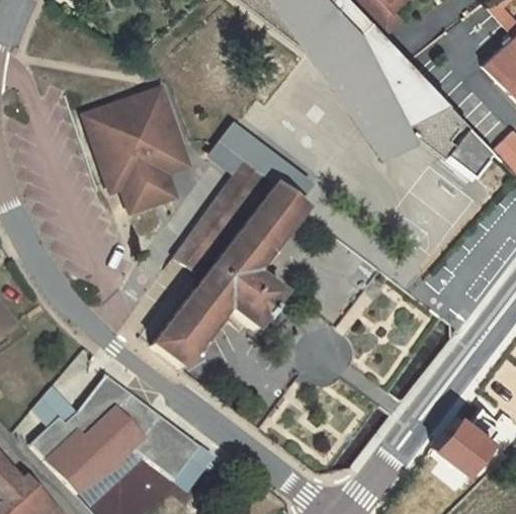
[(474,173),(493,149),(383,33),(352,0),(252,0),(295,33),(328,68),(377,156),(423,136),(474,173)]
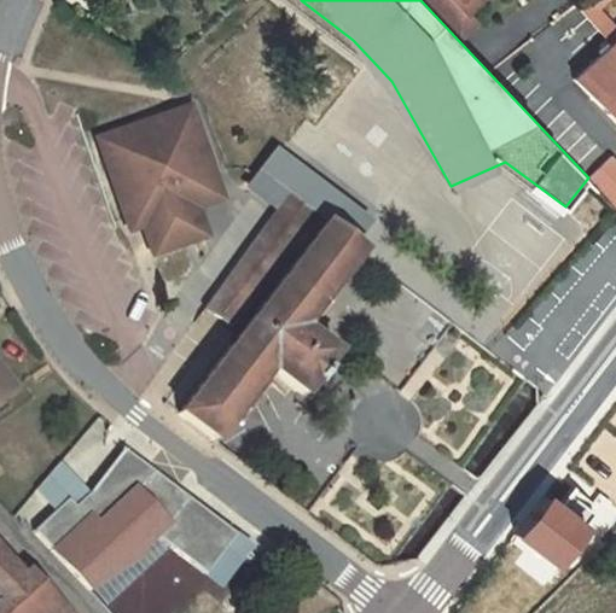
[(420,0),(458,40),(478,21),(466,9),(475,0),(420,0)]
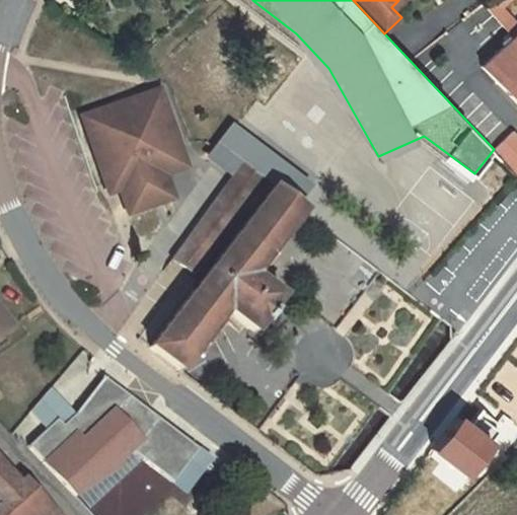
[(490,0),(487,3),(510,29),(516,23),(516,19),(504,4),(509,0),(490,0)]
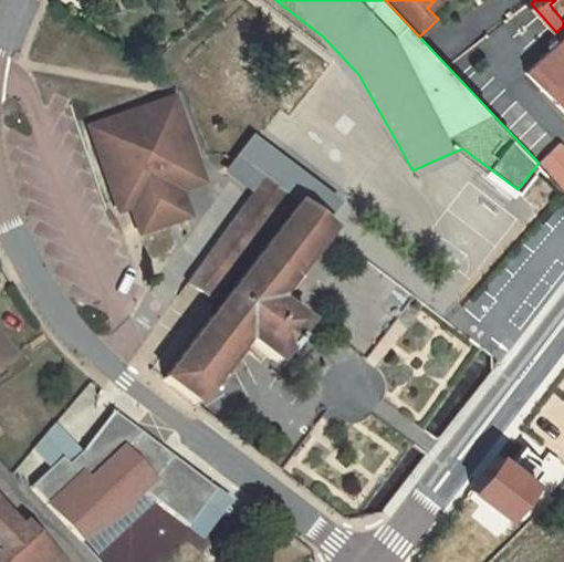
[(563,34),(526,70),(563,107),(563,34)]
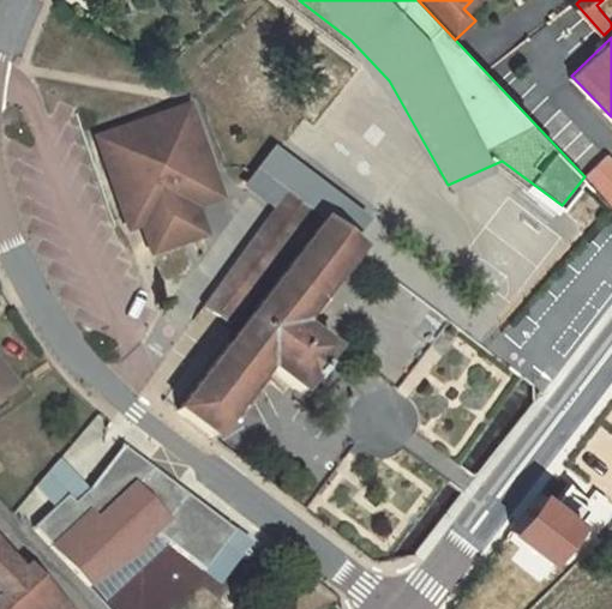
[(191,103),(178,108),(196,116),(191,103)]
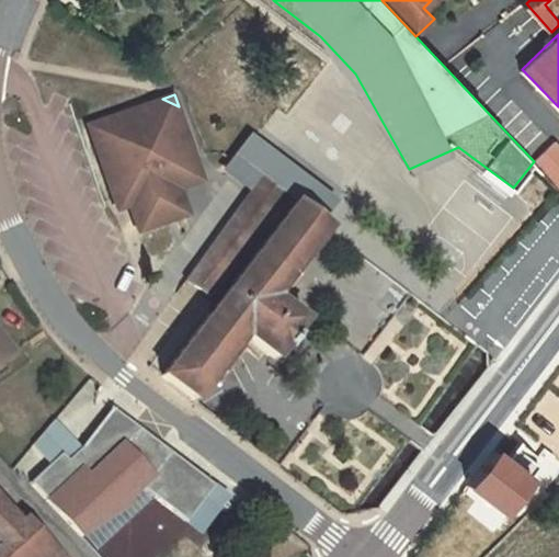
[(103,120),(94,135),(115,194),(132,203),(140,228),(187,212),(179,186),(195,155),(179,106),(162,99),(103,120)]
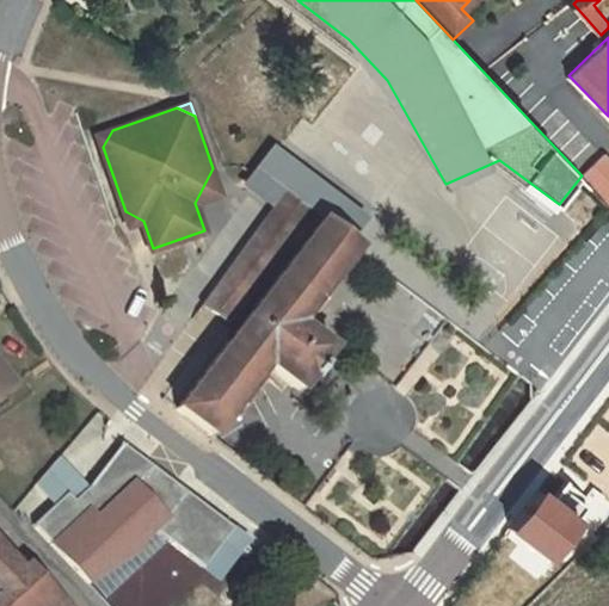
[(99,134),(103,147),(112,130),(99,134)]
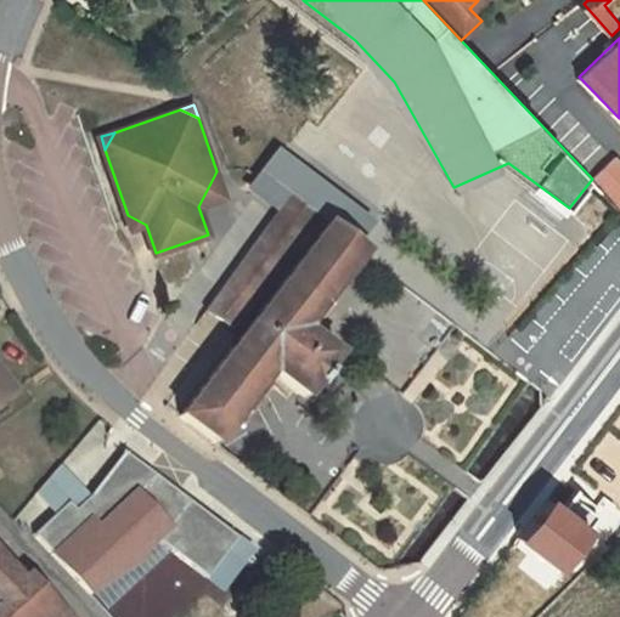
[(372,225),(276,148),(249,182),(281,207),(289,193),(315,213),(327,222),(354,242),(372,225)]
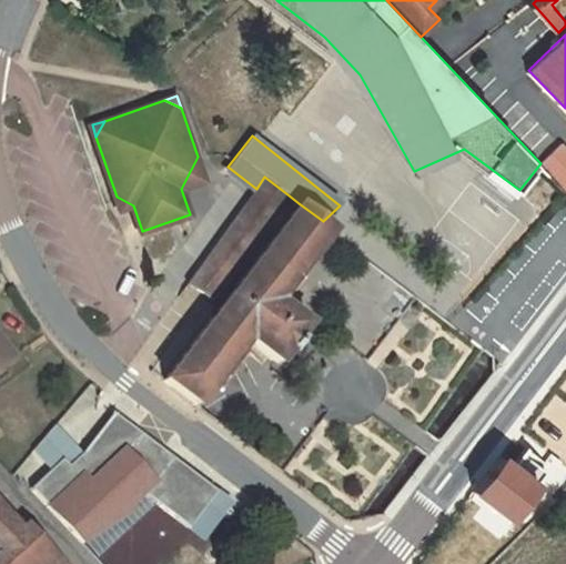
[(565,142),(563,140),(542,160),(565,184),(565,142)]
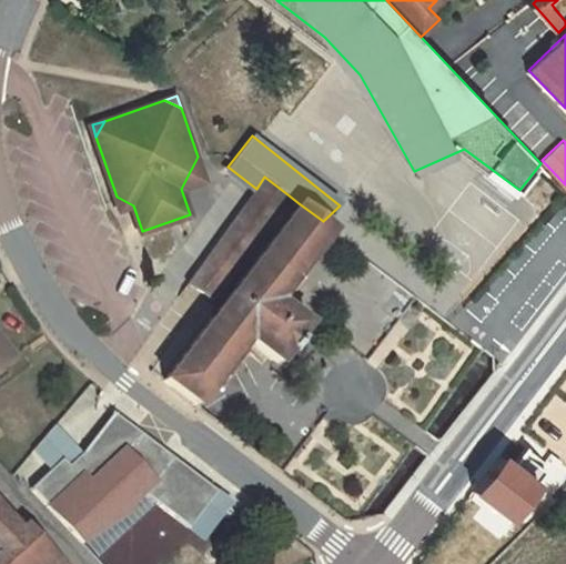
[(205,180),(198,157),(181,189),(205,180)]
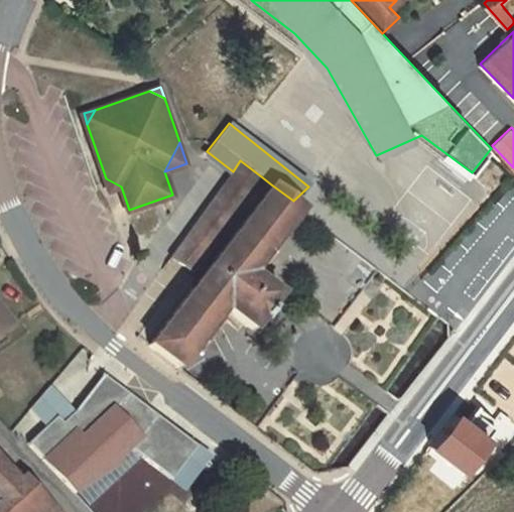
[(233,171),(172,254),(194,270),(261,176),(240,160),(233,171)]
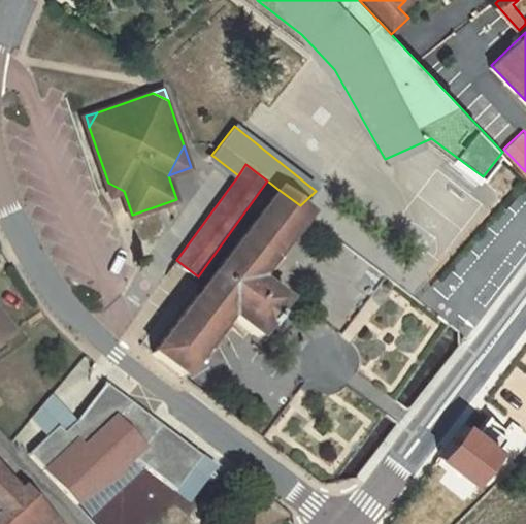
[(124,191),(108,183),(112,194),(124,191)]
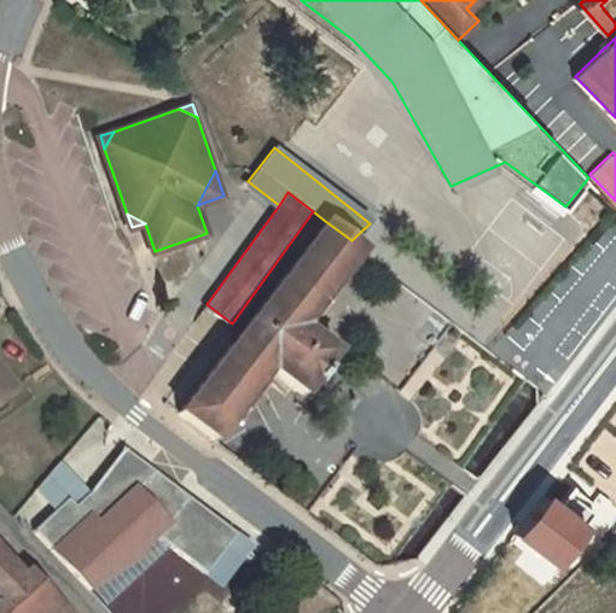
[(179,412),(215,439),(245,402),(253,408),(278,374),(304,393),(337,351),(311,331),(317,323),(309,319),(320,304),(326,310),(337,297),(330,291),(362,249),(352,240),(325,221),(219,360),(179,412)]
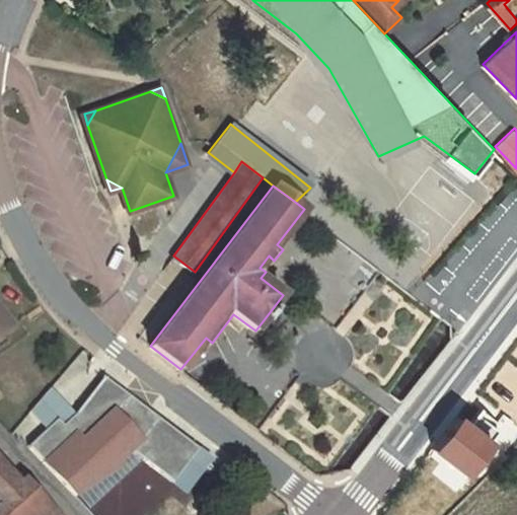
[(269,255),(260,268),(266,272),(274,261),(269,255)]
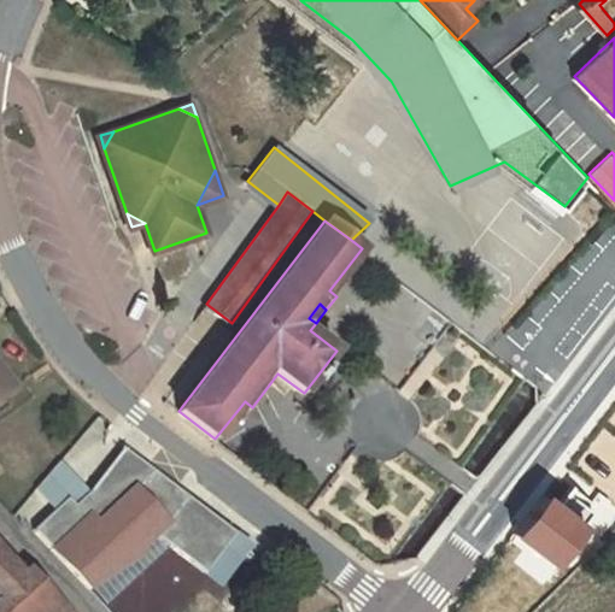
[(0,395),(16,383),(0,363),(0,395)]
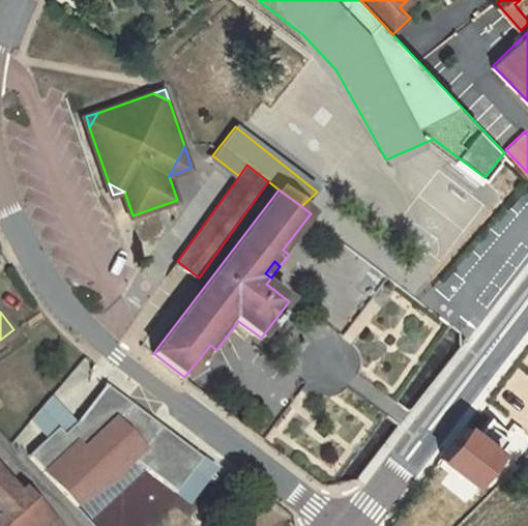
[(203,456),(108,382),(78,421),(66,432),(60,426),(51,435),(31,453),(79,503),(84,499),(93,492),(108,485),(126,472),(123,469),(136,458),(146,466),(177,490),(203,456)]
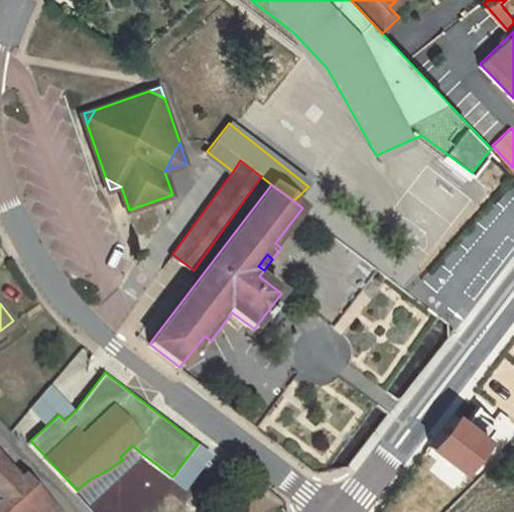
[(76,410),(50,384),(33,403),(49,423),(58,414),(65,420),(76,410)]
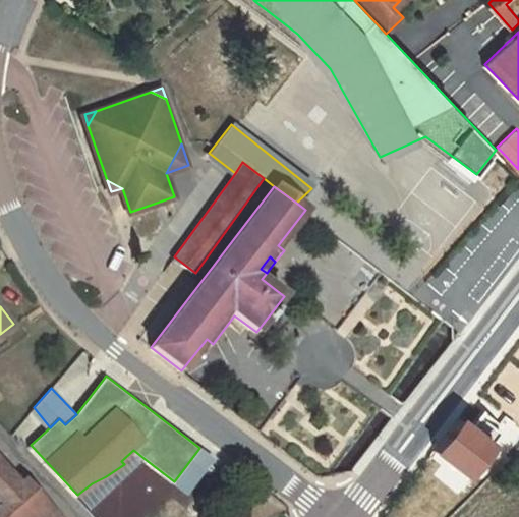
[(481,406),(469,422),(492,439),(504,422),(481,406)]
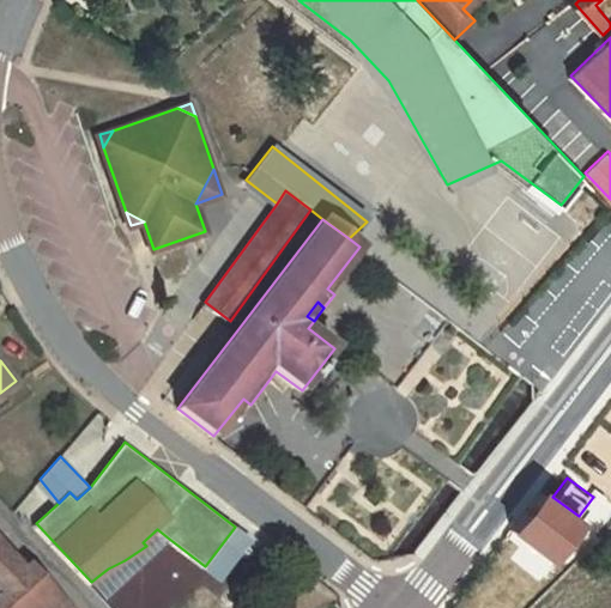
[(510,526),(549,554),(579,516),(552,497),(540,488),(510,526)]
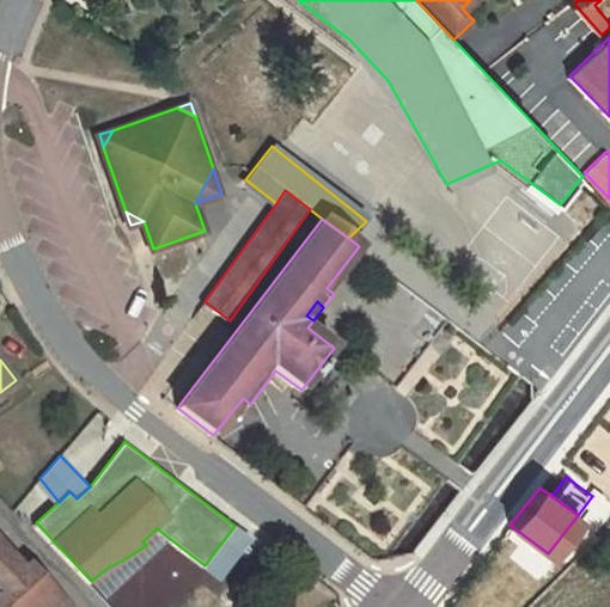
[(250,538),(235,526),(205,565),(220,577),(250,538)]
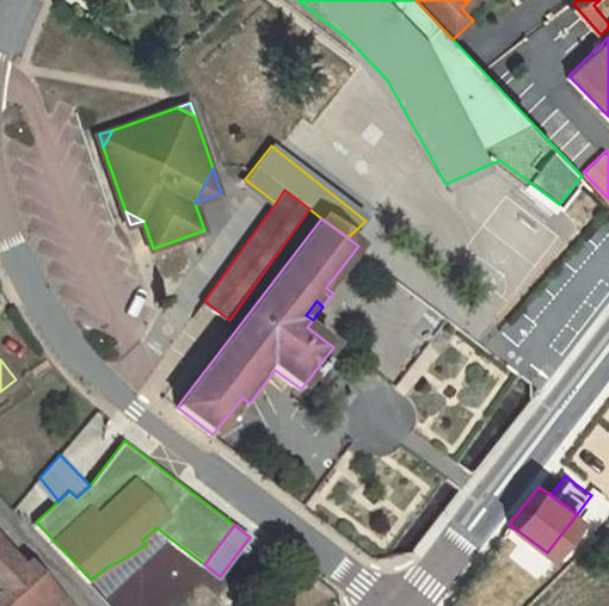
[(168,537),(157,527),(142,540),(146,544),(124,558),(108,567),(97,575),(111,591),(168,537)]
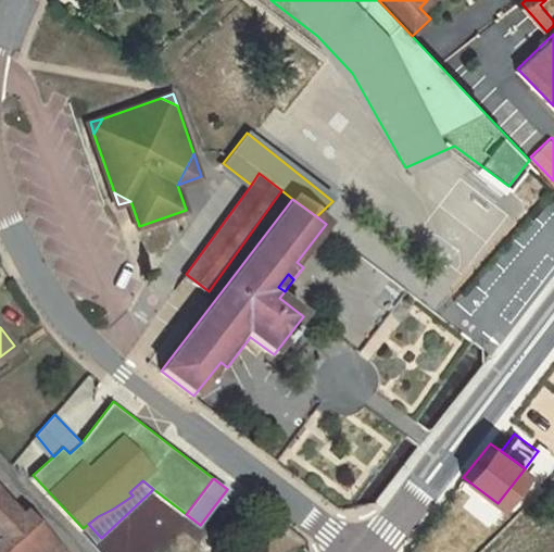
[(0,551),(63,551),(65,550),(29,512),(24,516),(0,490),(0,551)]
